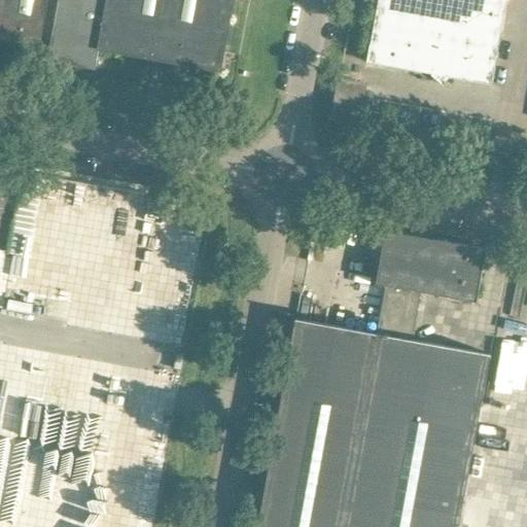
[(46,0),(0,0),(0,31),(21,35),(19,46),(30,48),(32,37),(40,38),(46,0)]
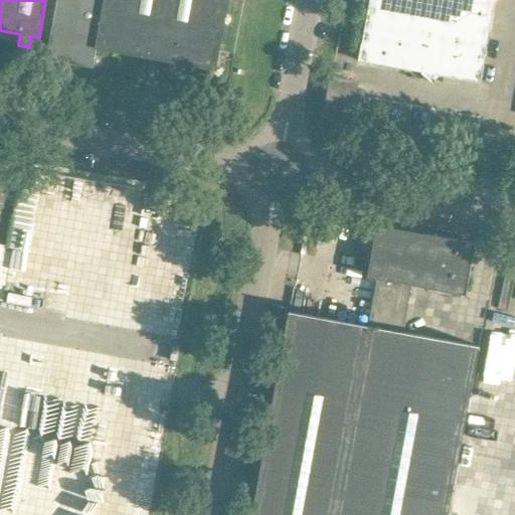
[(56,0),(46,59),(93,68),(97,48),(149,57),(161,59),(215,69),(227,0),(56,0)]
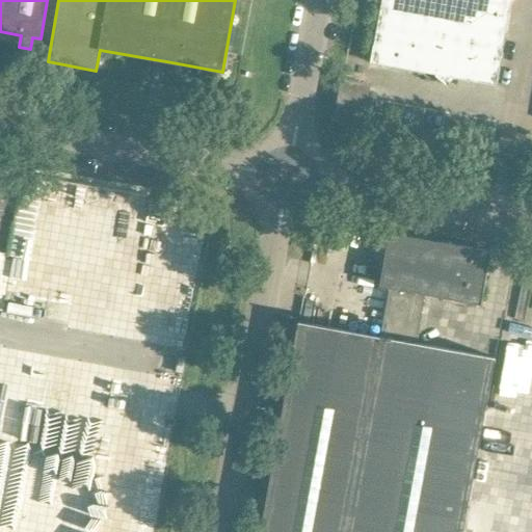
[(383,0),(372,61),(495,83),(510,0),(383,0)]
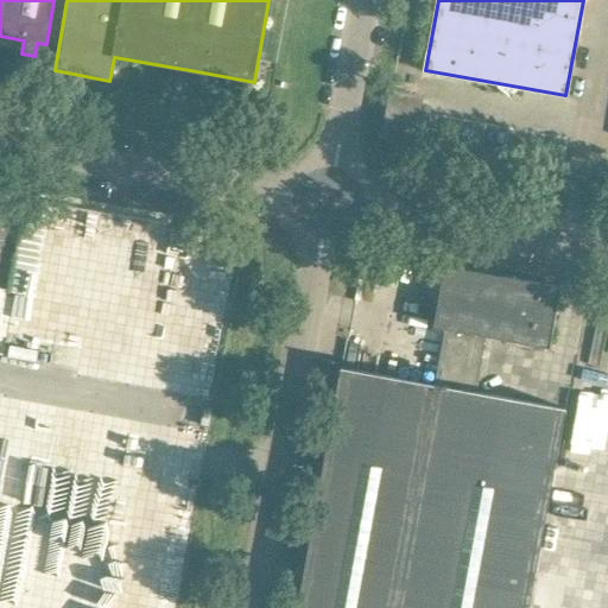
[(435,385),(354,371),(342,368),(334,407),(305,569),(302,588),(297,607),(530,607),(568,410),(476,393),(487,337),(550,349),(561,289),(562,286),(500,276),(488,273),(445,266),(434,328),(445,329),(435,385)]
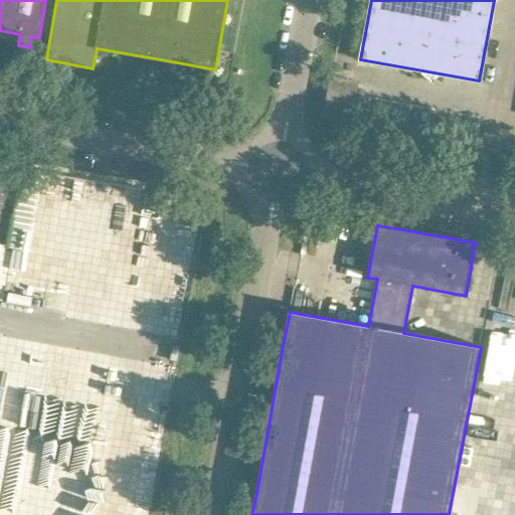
[(0,514),(149,514),(191,290),(0,254),(0,514)]
